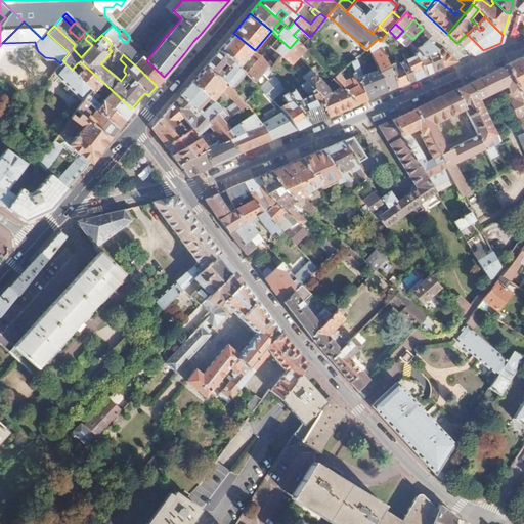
[(112,44),(123,54),(133,63),(157,86),(164,77),(146,60),(141,56),(139,58),(126,47),(124,49),(116,40),(119,37),(118,36),(120,34),(113,26),(101,35),(112,44)]
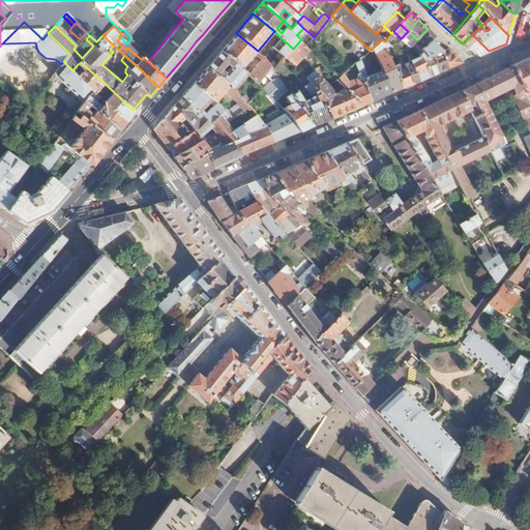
[(428,29),(417,39),(413,42),(416,46),(420,50),(427,46),(436,36),(428,29)]
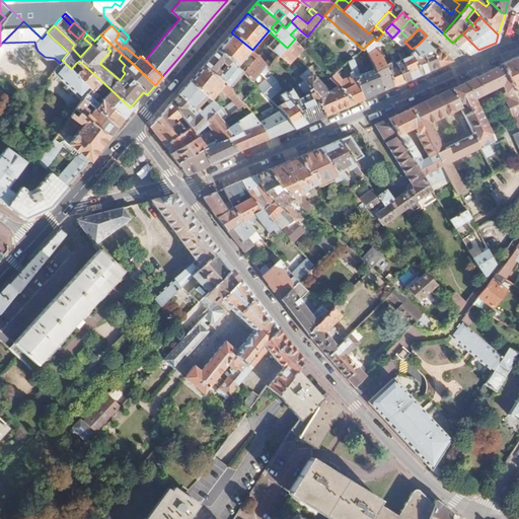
[(385,30),(383,32),(376,41),(382,45),(382,46),(390,40),(392,38),(385,30)]
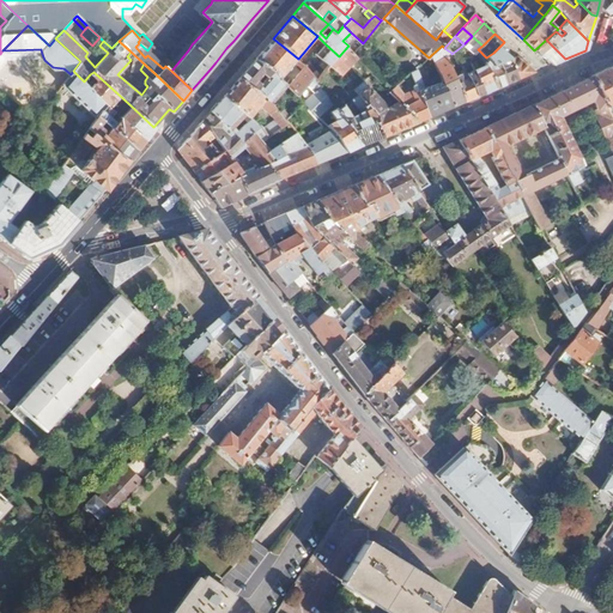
[(483,46),(472,36),(463,44),(474,54),(474,53),(478,49),(483,46)]
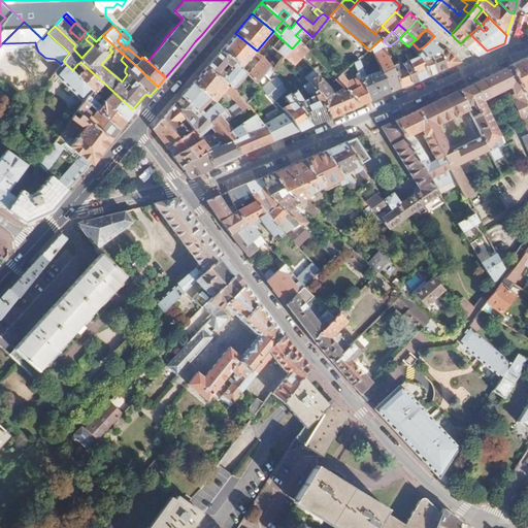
[(257,51),(235,33),(220,51),(242,68),(249,60),(252,62),(254,59),(252,57),(257,51)]
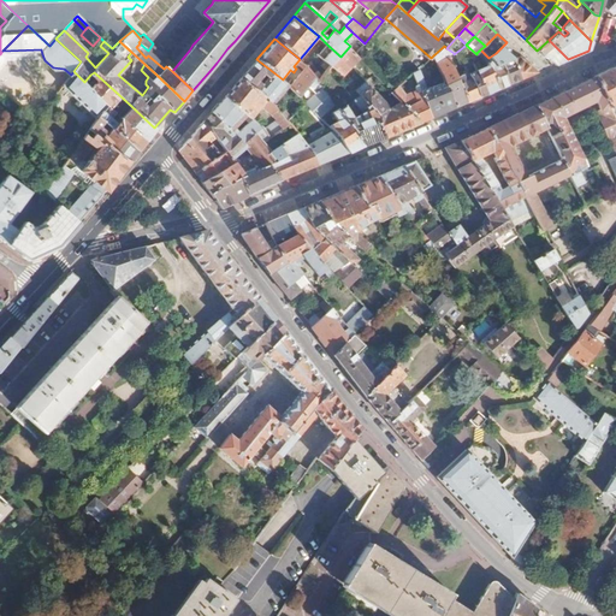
[(549,40),(537,51),(543,55),(548,59),(555,65),(568,59),(549,40)]
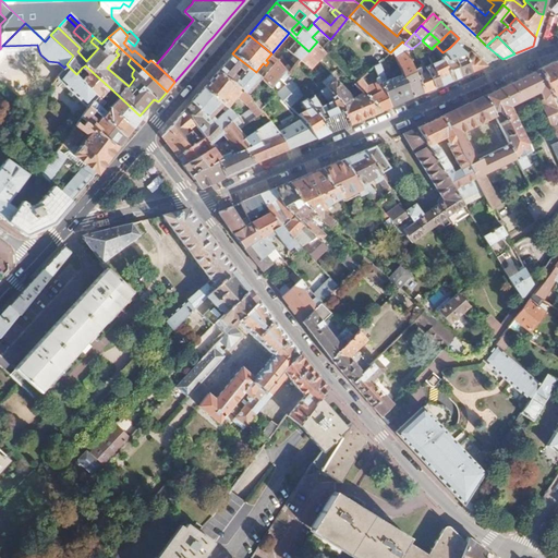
[(293,37),(288,44),(292,47),(298,41),(293,37)]
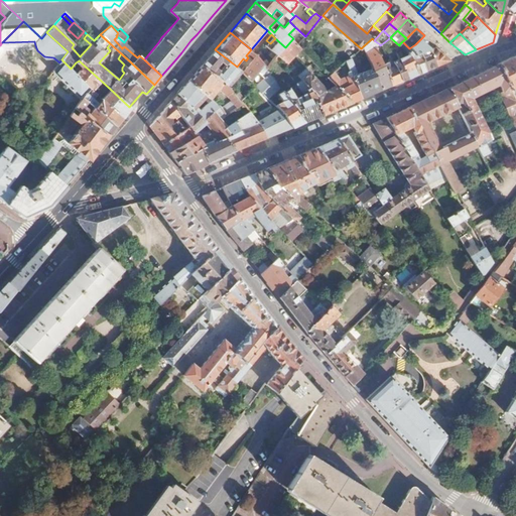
[(424,35),(415,44),(428,70),(436,67),(428,51),(435,45),(424,35)]
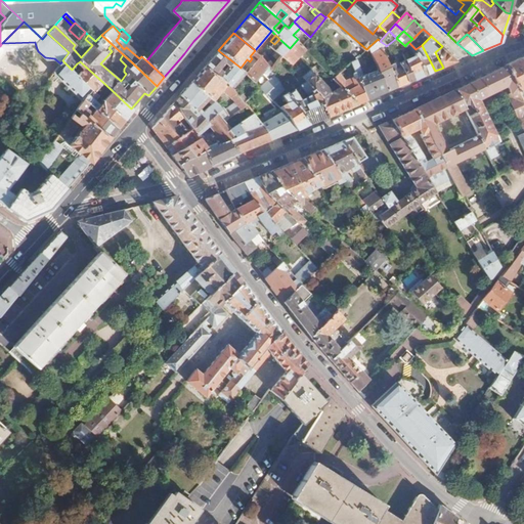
[(394,40),(386,46),(394,53),(401,49),(405,46),(396,38),(394,40)]
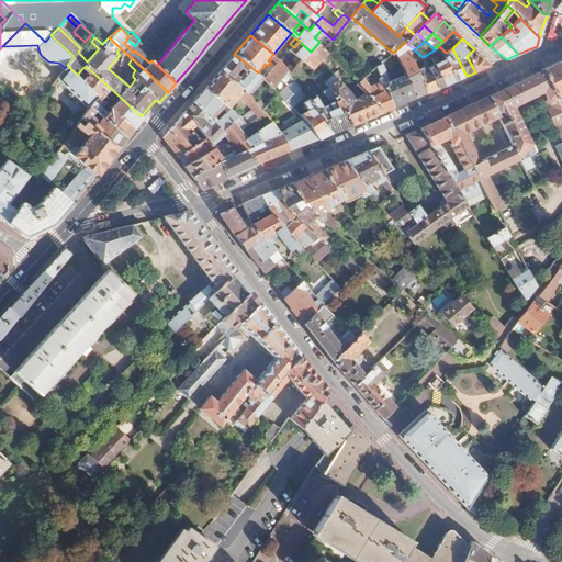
[(292,51),(293,53),(302,59),(307,65),(314,69),(328,53),(324,48),(318,43),(311,52),(300,42),(294,47),(292,51)]
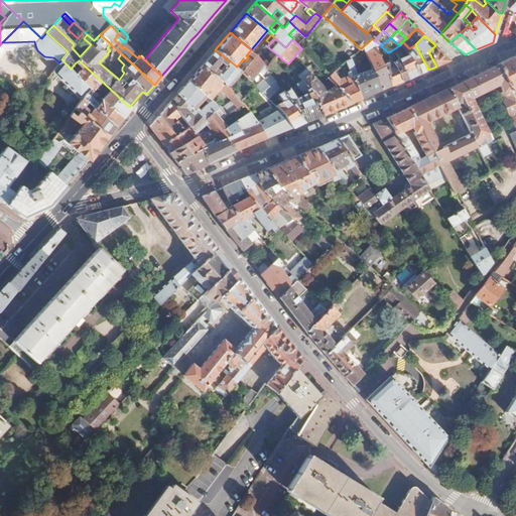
[(363,46),(373,69),(382,90),(408,79),(399,59),(392,62),(394,66),(391,68),(388,61),(383,63),(376,46),(380,44),(374,40),(372,38),(363,46)]
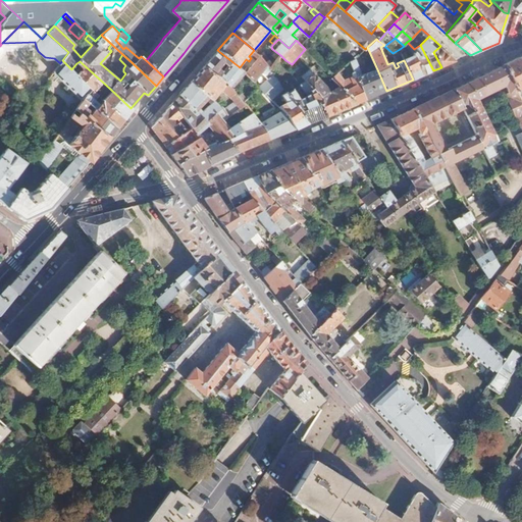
[(408,57),(404,60),(413,80),(433,70),(420,45),(414,49),(411,51),(413,55),(408,57)]
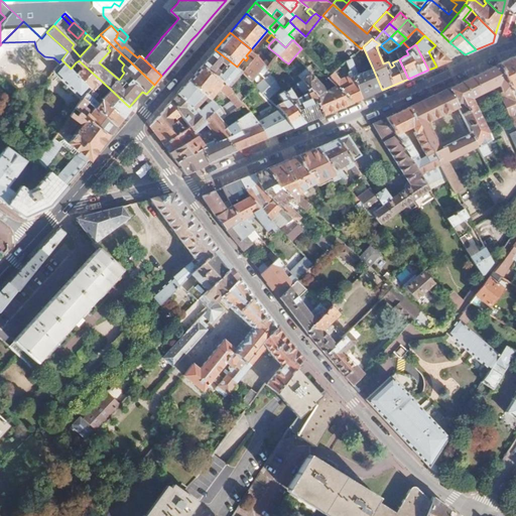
[(395,48),(396,52),(399,59),(403,56),(399,45),(395,48)]
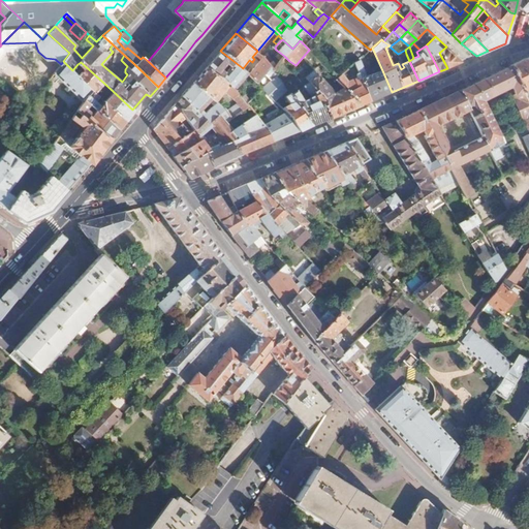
[(446,47),(439,53),(447,68),(462,62),(447,50),(447,49),(446,47)]
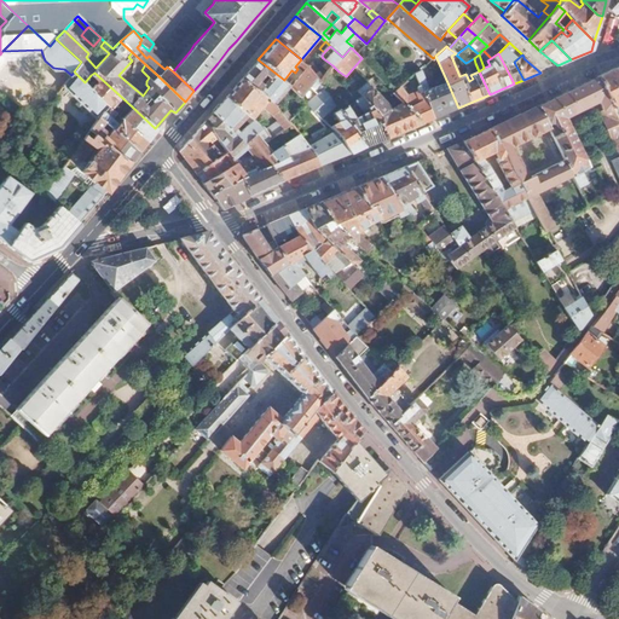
[(323,58),(319,63),(328,71),(333,65),(323,58)]
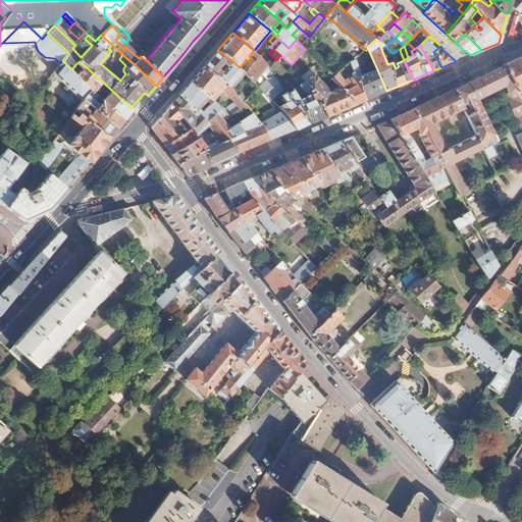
[(203,66),(231,88),(245,72),(240,67),(217,50),(203,66)]
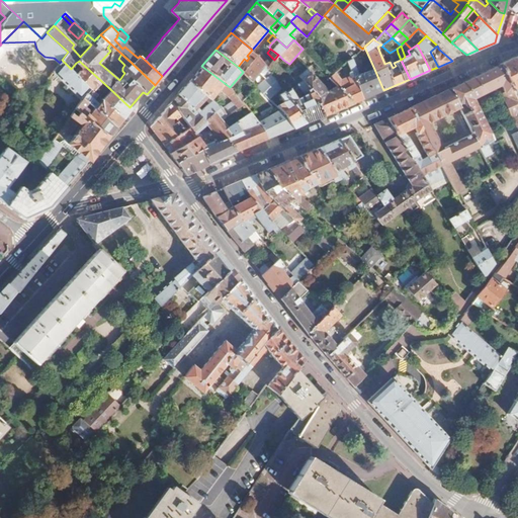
[(252,56),(256,59),(244,73),(252,81),(260,74),(266,79),(271,73),(268,68),(259,56),(258,55),(254,52),(252,56)]
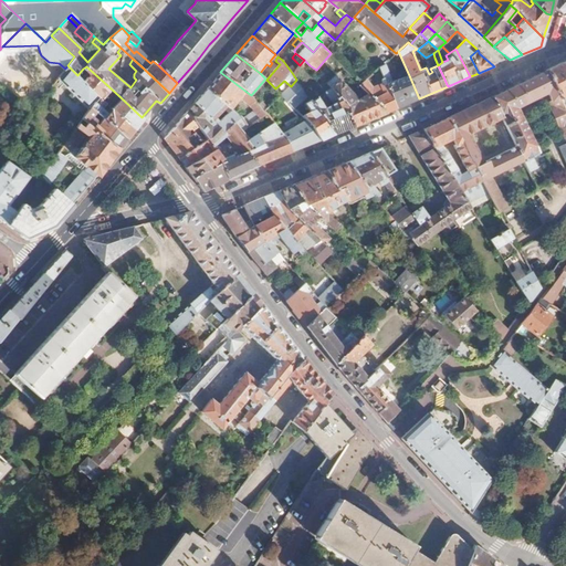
[(286,58),(283,61),(293,74),(296,70),(286,58)]
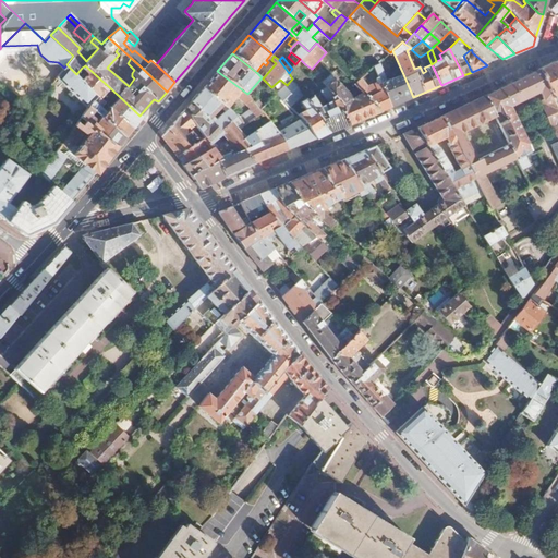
[(557,59),(540,69),(557,111),(557,59)]
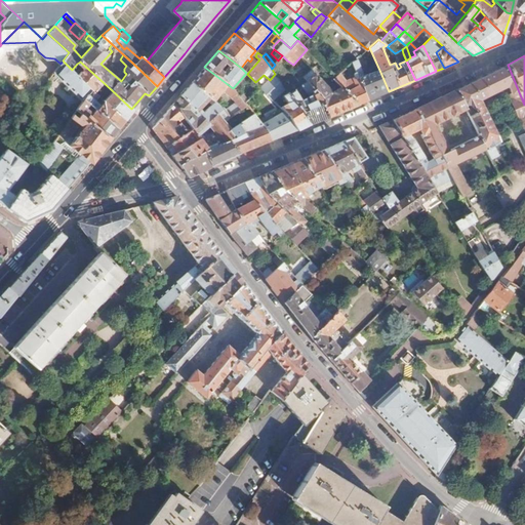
[(356,71),(358,75),(369,99),(389,91),(379,70),(363,76),(356,59),(352,63),(356,71)]
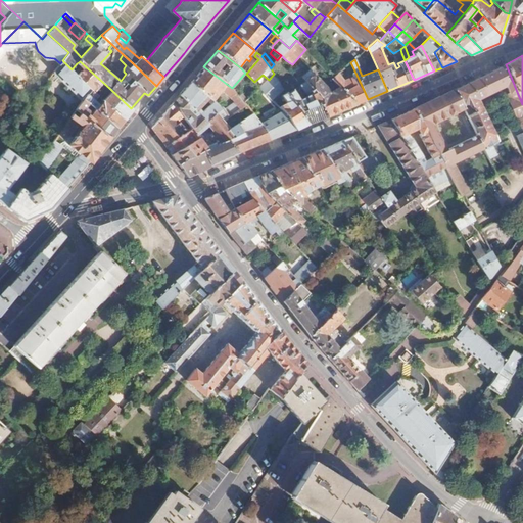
[(53,72),(76,94),(72,99),(79,105),(83,99),(91,88),(77,74),(72,69),(62,60),(60,63),(53,72)]
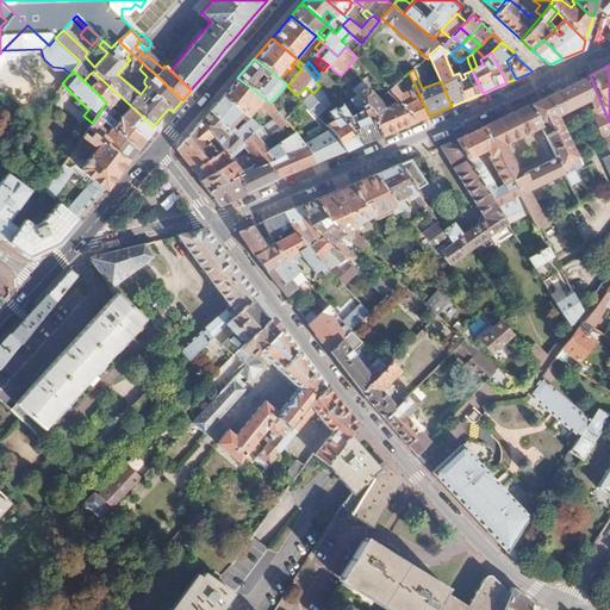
[(95,80),(89,86),(106,103),(106,104),(117,93),(93,72),(89,74),(95,80)]
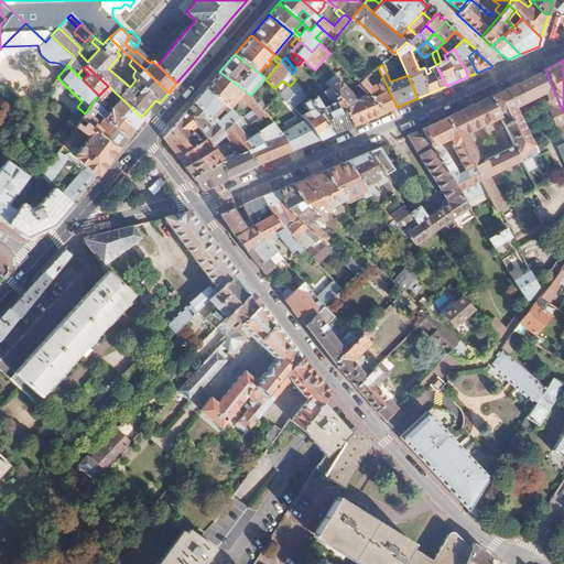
[(378,67),(372,73),(376,79),(382,76),(378,67)]
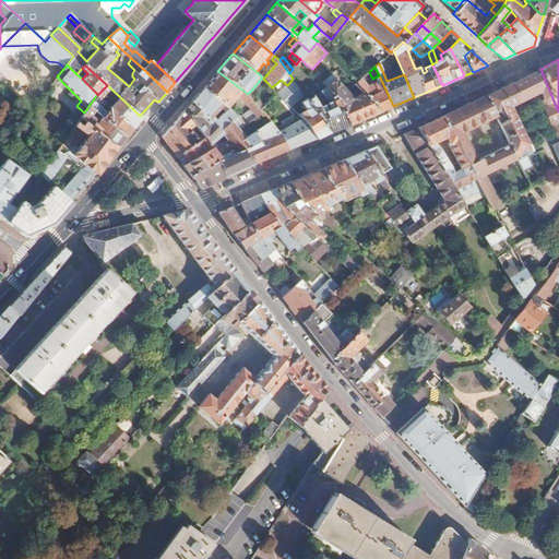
[(87,73),(82,68),(76,74),(82,79),(87,73)]
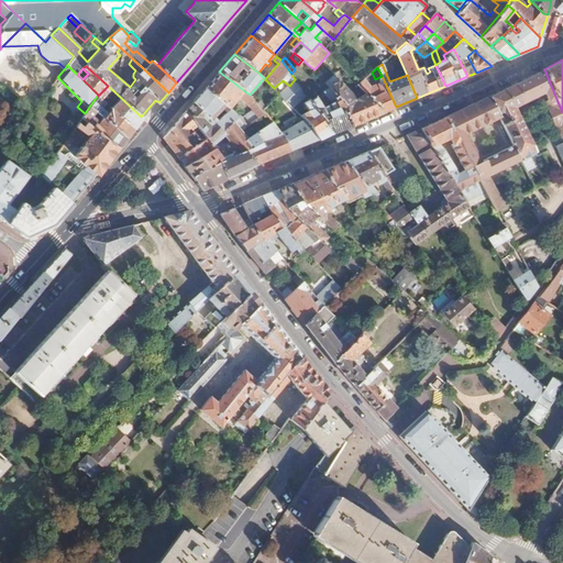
[(562,141),(555,145),(562,162),(562,214),(553,228),(562,242),(562,112),(544,69),(490,95),(499,116),(503,122),(520,159),(526,170),(533,166),(528,156),(537,152),(514,107),(544,91),(549,99),(545,101),(549,107),(547,108),(555,125),(556,124),(561,133),(562,132),(562,141)]
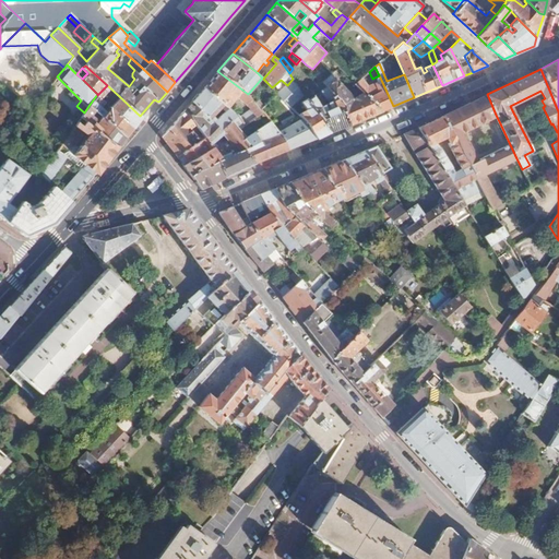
[(248,94),(217,71),(204,87),(227,107),(229,105),(236,97),(247,105),(250,108),(258,117),(264,113),(262,109),(254,102),(248,94)]
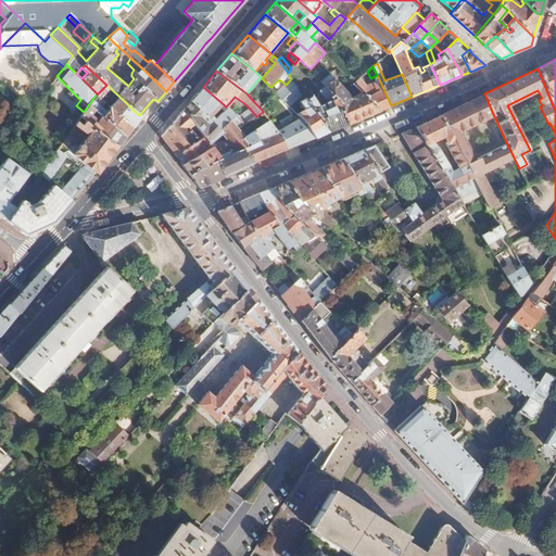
[(326,85),(339,101),(348,123),(381,109),(364,90),(354,96),(330,73),(326,77),(324,80),(326,85)]
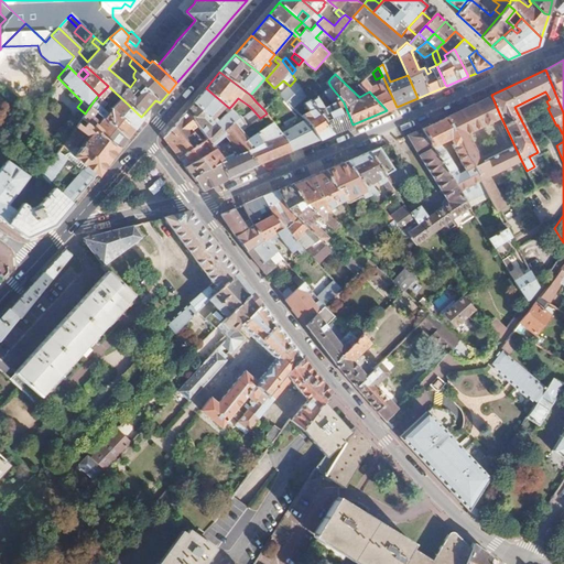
[(360,83),(369,91),(387,110),(397,107),(384,80),(372,86),(366,78),(360,83)]
